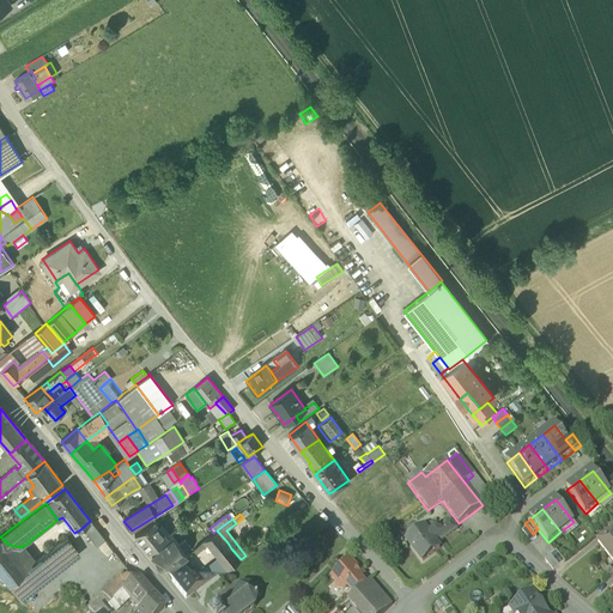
[(181,520),(174,525),(178,530),(184,526),(181,520)]
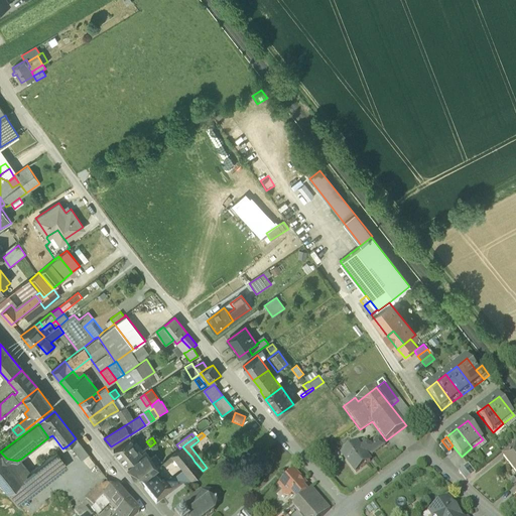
[(88,455),(76,438),(67,446),(69,449),(72,447),(82,461),(88,455)]
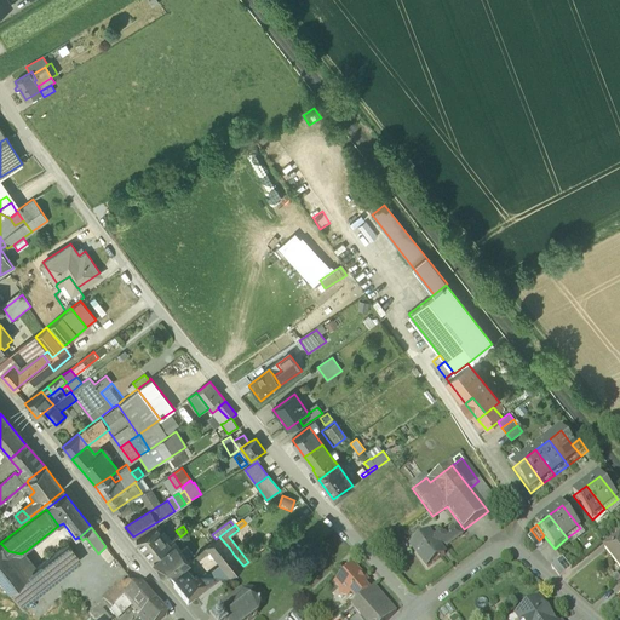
[(156,527),(136,540),(150,558),(170,544),(156,527)]
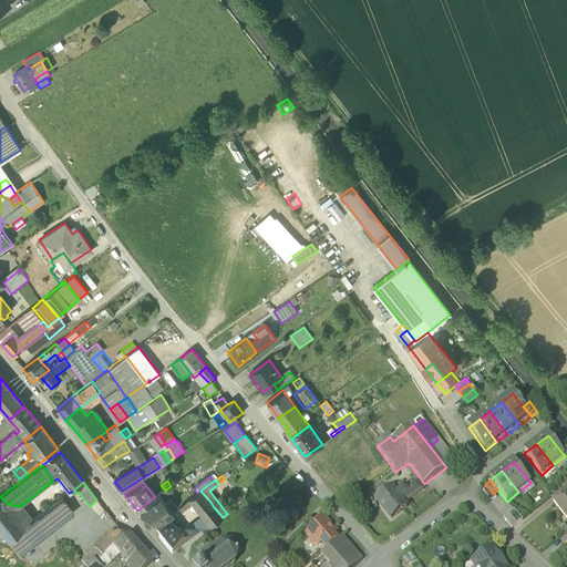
[(397,495),(392,490),(377,501),(391,521),(406,508),(404,505),(423,491),(418,482),(405,491),(404,488),(397,495)]
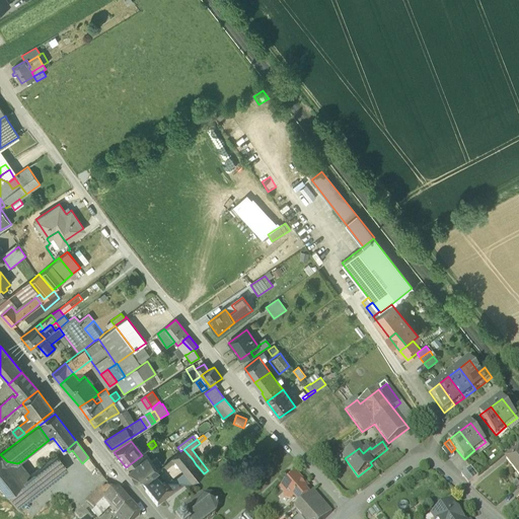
[(455,457),(447,447),(442,450),(450,461),(455,457)]
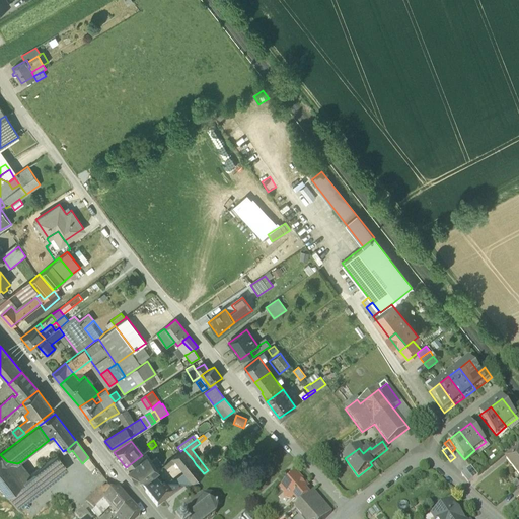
[(193,459),(183,449),(180,451),(173,457),(175,460),(181,467),(193,459)]
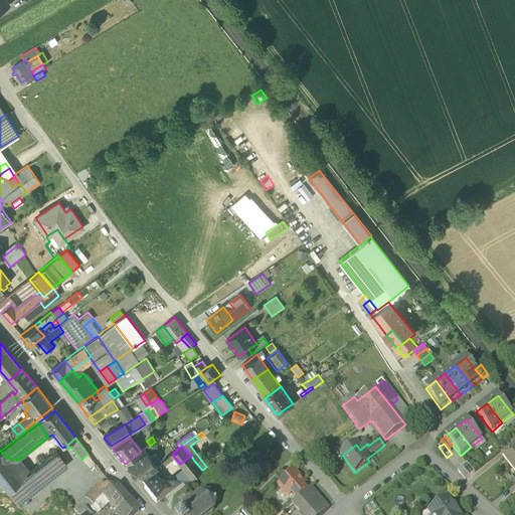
[(514,449),(503,459),(514,474),(514,449)]
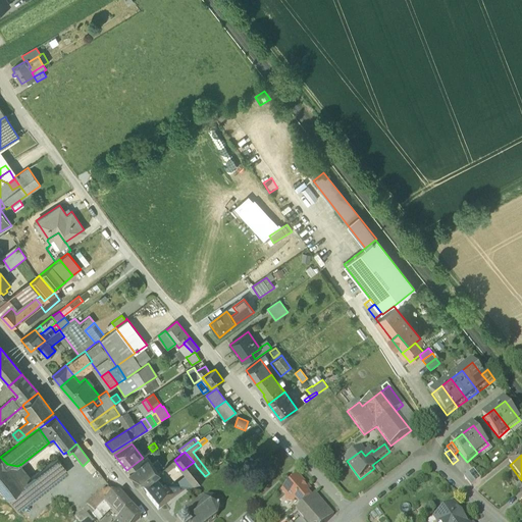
[(0,457),(0,456),(0,488),(7,498),(30,476),(25,471),(21,464),(17,466),(7,464),(0,457)]
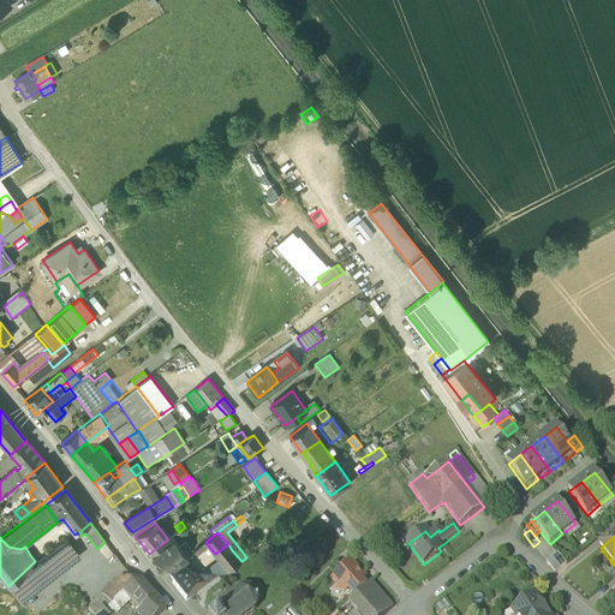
[(69,537),(35,561),(9,586),(22,603),(83,556),(69,537)]
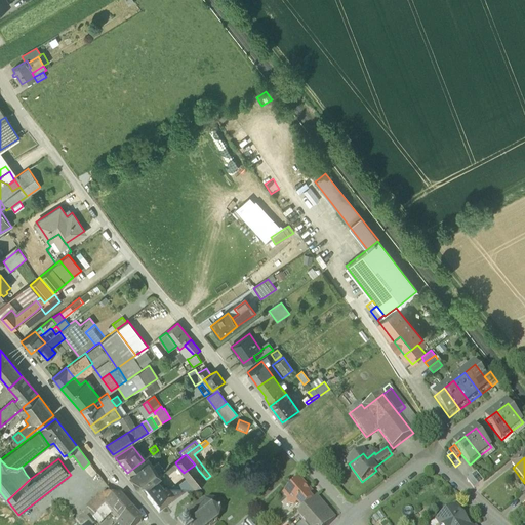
[(153,467),(149,461),(130,477),(140,490),(153,481),(160,475),(153,467)]
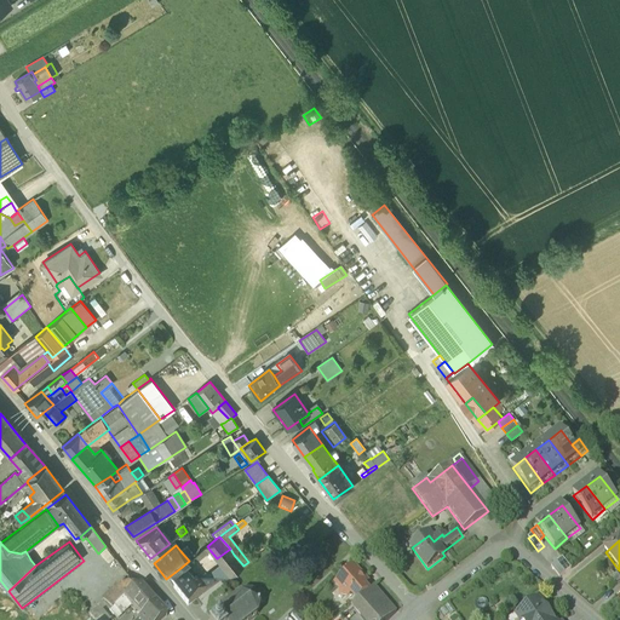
[(181,551),(189,561),(195,556),(196,556),(188,545),(181,551)]
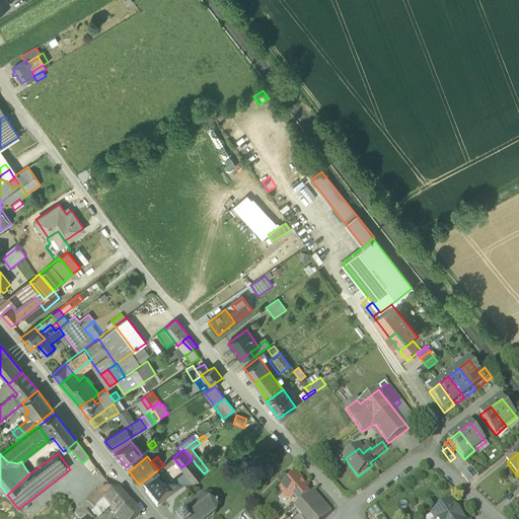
[(164,465),(163,465),(165,468),(175,460),(173,457),(164,465)]
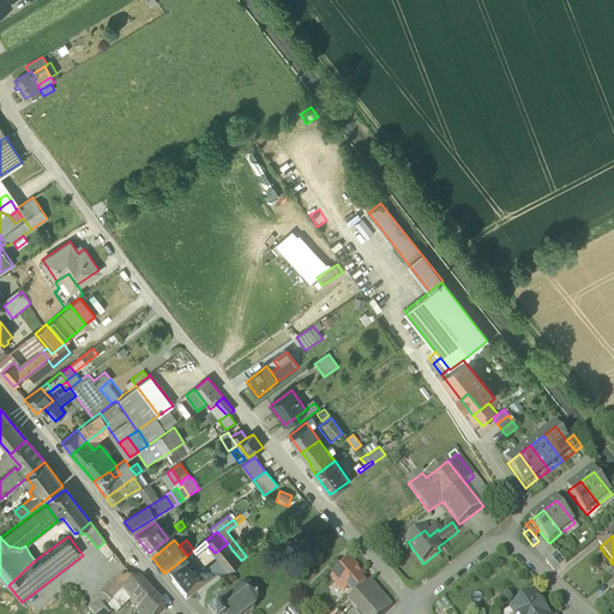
[(228,543),(215,553),(221,560),(232,549),(228,543)]
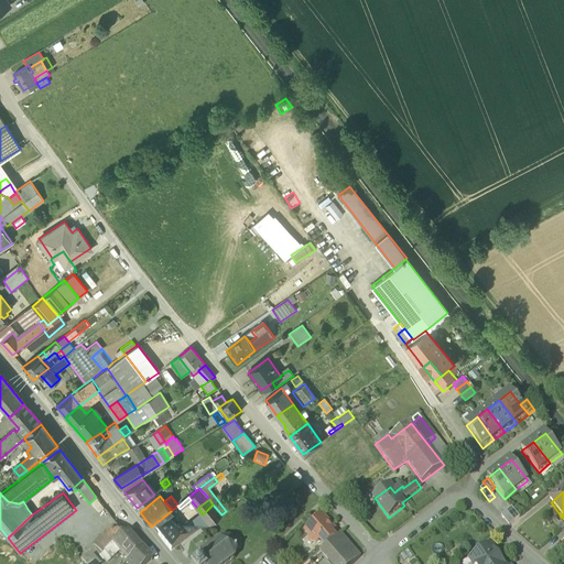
[(213,505),(203,514),(209,523),(221,514),(213,505)]
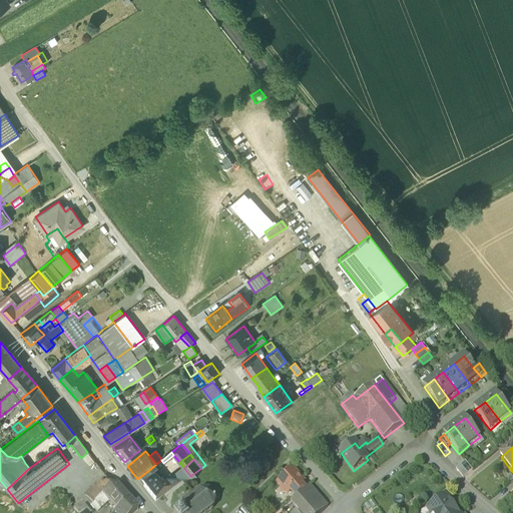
[(464,461),(460,465),(468,475),(472,471),(464,461)]
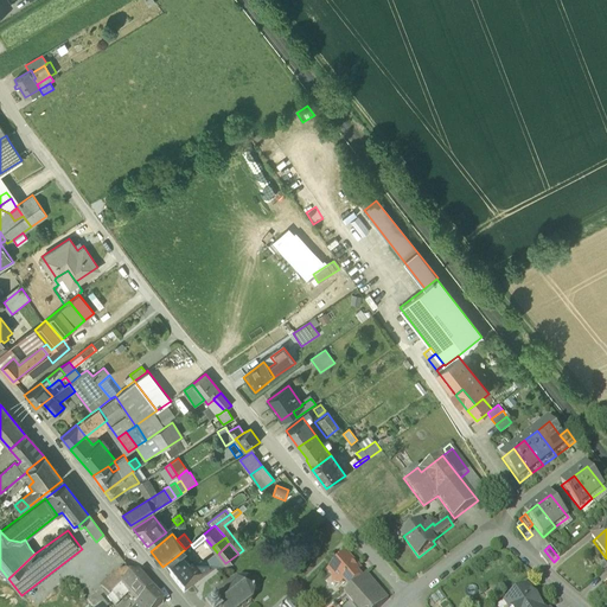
[(554,562),(544,550),(538,554),(548,567),(554,562)]
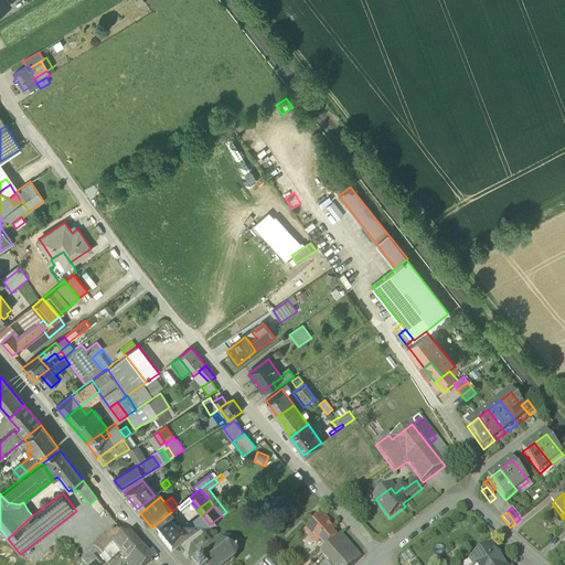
[(210,524),(203,515),(195,521),(202,530),(210,524)]
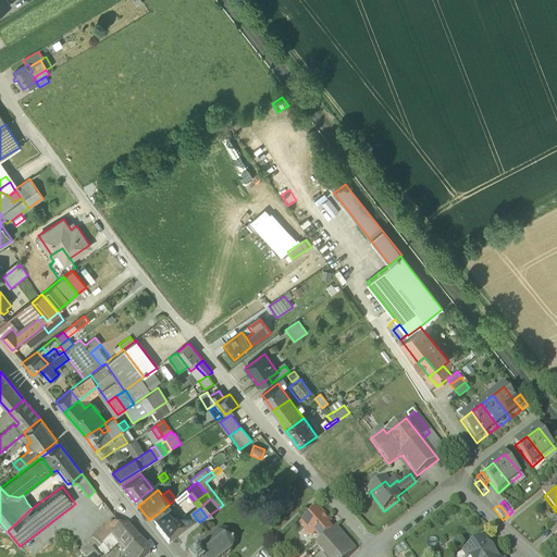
[(325,518),(318,509),(310,517),(311,518),(308,520),(307,520),(301,524),(306,530),(306,535),(311,535),(312,537),(316,534),(319,532),(320,533),(326,527),(327,518),(325,518)]
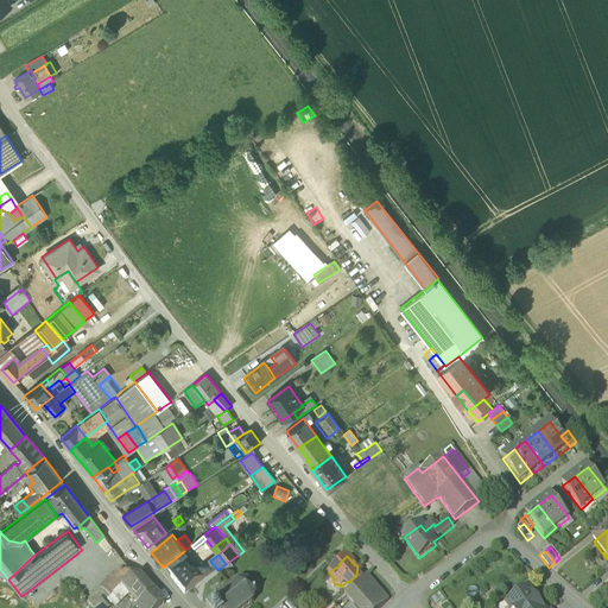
[(194,572),(182,557),(165,570),(184,595),(202,582),(194,572)]
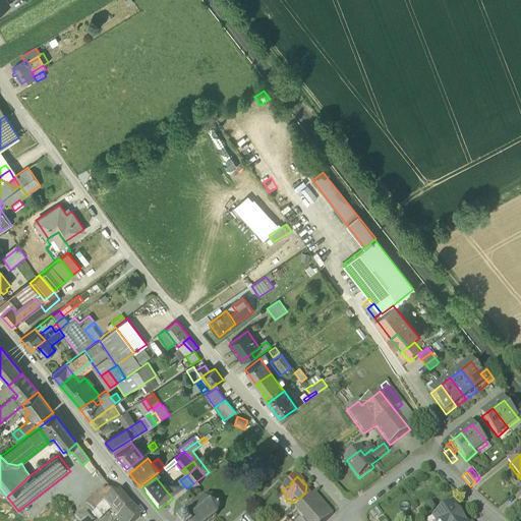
[(173,499),(186,488),(180,480),(166,490),(173,499)]
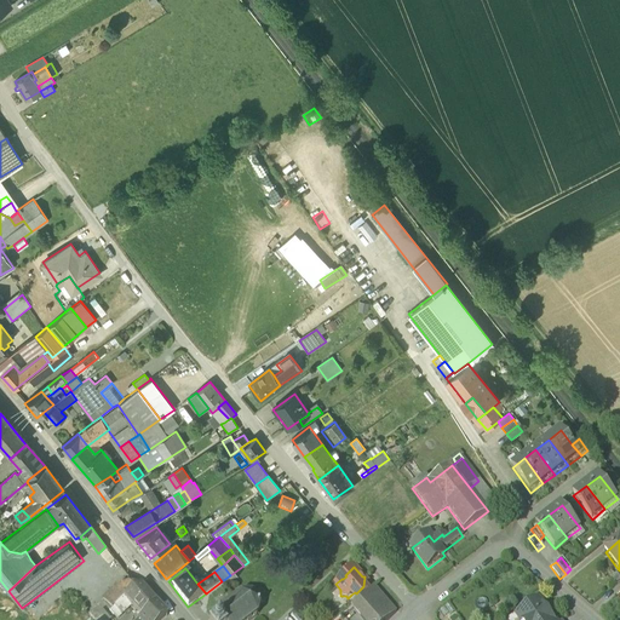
[(130,577),(103,601),(104,602),(113,610),(114,609),(138,586),(130,577)]
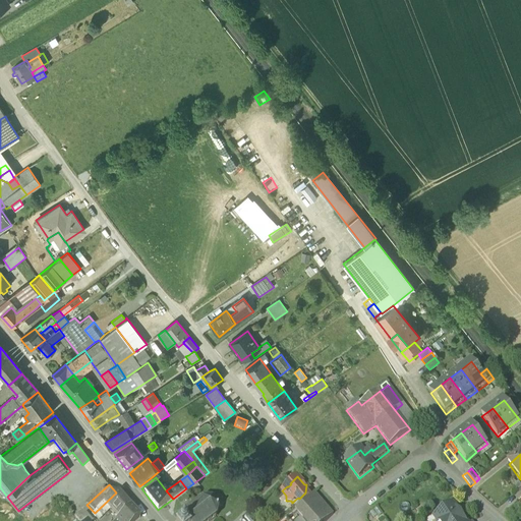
[(116,493),(96,512),(99,516),(102,518),(109,511),(118,520),(130,509),(116,493)]
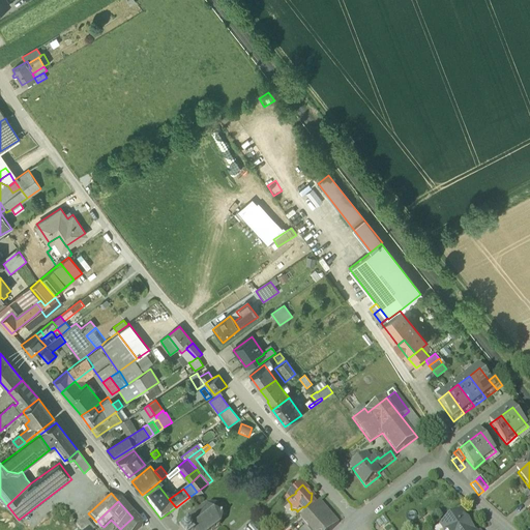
[(311,501),(304,507),(303,506),(300,508),(305,514),(316,506),(311,501)]
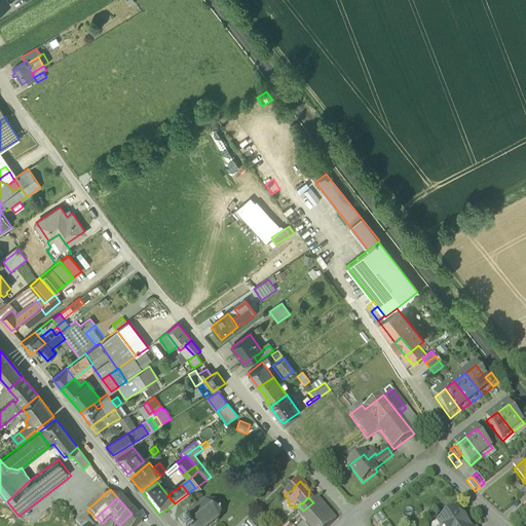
[(303,511),(299,515),(308,525),(329,525),(336,520),(317,498),(313,502),(303,511)]
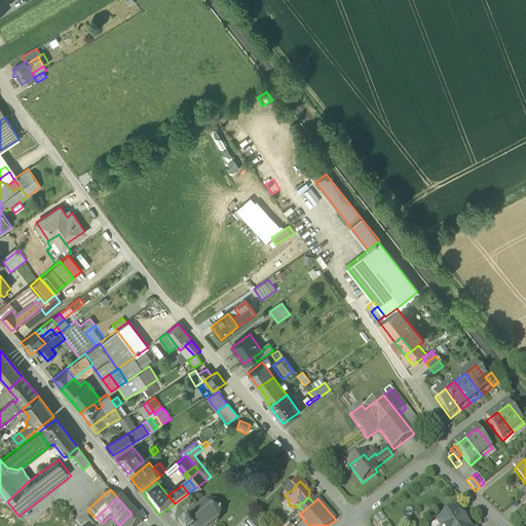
[(204,506),(180,525),(216,525),(218,524),(220,515),(224,512),(225,508),(222,504),(218,504),(215,508),(204,506)]
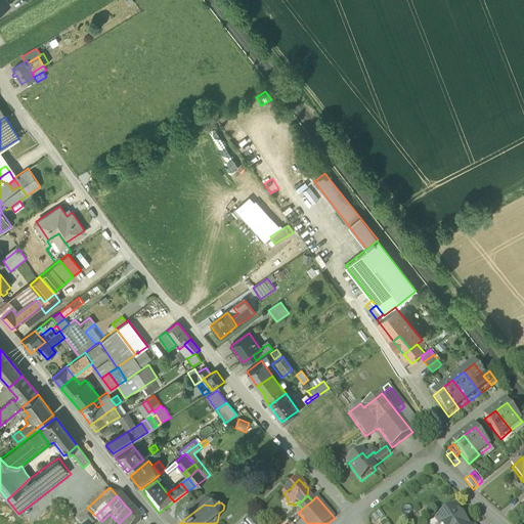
[(468,523),(456,508),(454,509),(449,508),(445,511),(445,515),(440,519),(443,523),(468,523)]
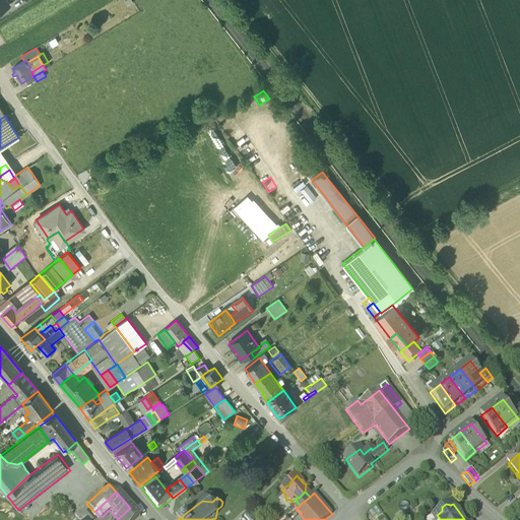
[(87,505),(74,517),(77,519),(86,519),(91,515),(94,512),(87,505)]
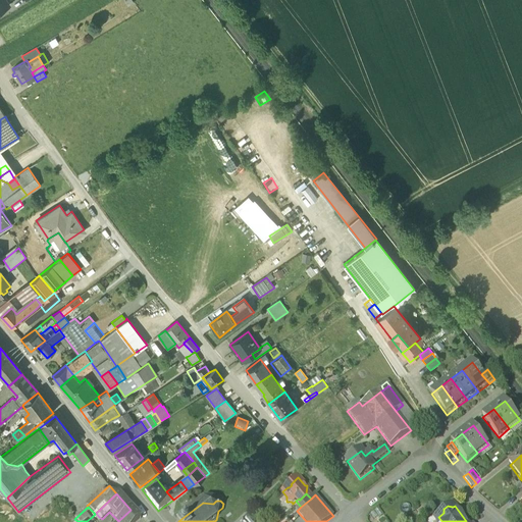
[(138,521),(141,520),(131,510),(118,521),(138,521)]
